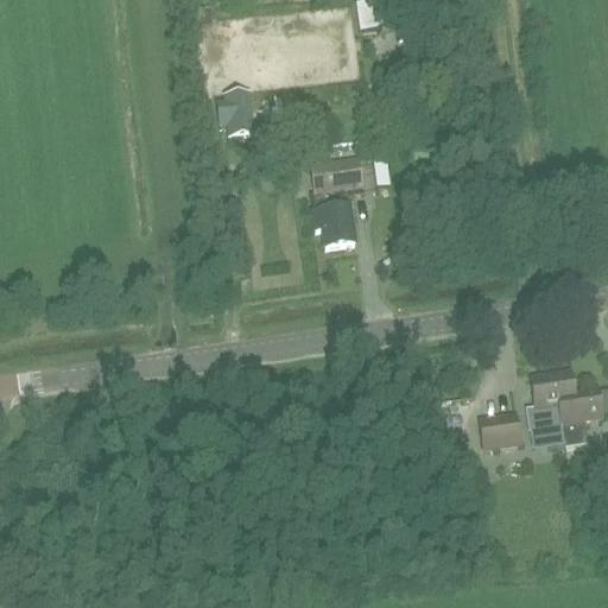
[(248,97),(247,97),(223,100),(226,130),(226,133),(251,131),(248,97)]
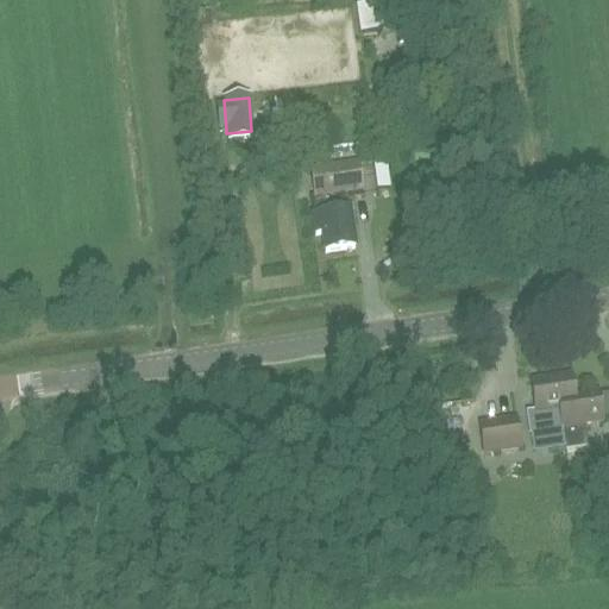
[(389,189),(385,161),(372,162),(376,192),(389,189)]
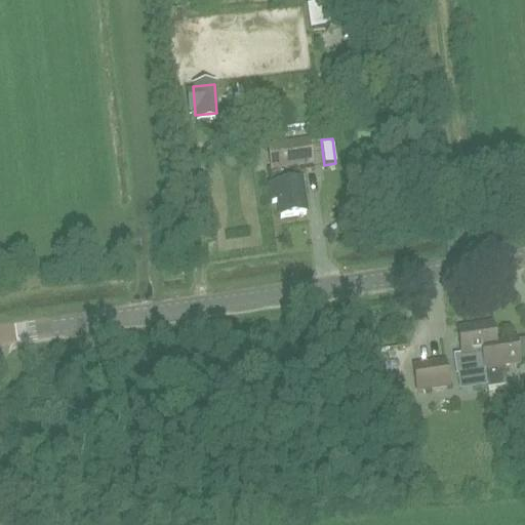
[(298,169),(312,167),(308,143),(270,148),(273,171),(267,172),(269,188),(271,204),(277,203),(280,219),(305,215),(300,183),(298,169)]
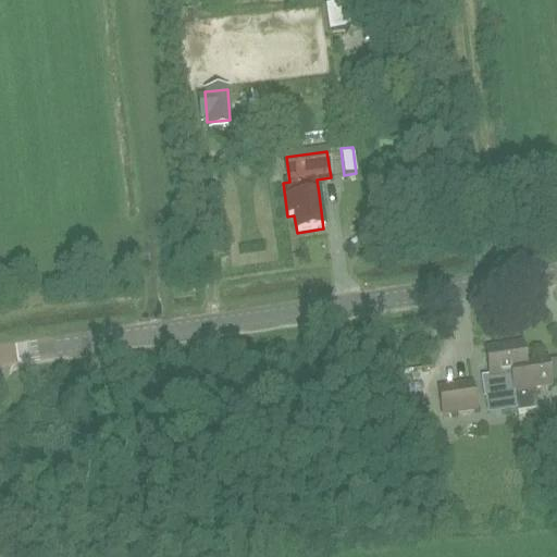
[(484,351),(489,379),(482,380),(485,398),(514,394),(516,412),(534,409),(532,390),(551,387),(546,361),(524,364),(522,346),(484,351)]
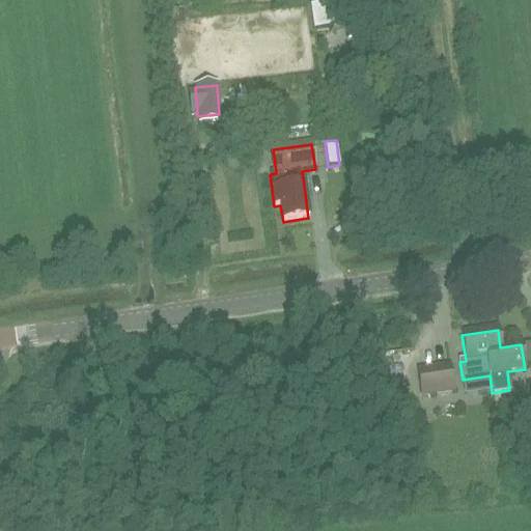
[(450,368),(417,372),(420,397),(453,393),(450,368)]
